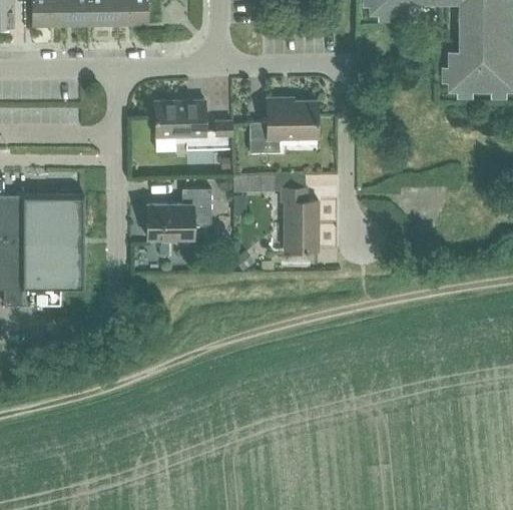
[(12,0),(0,0),(0,28),(13,28),(12,0)]
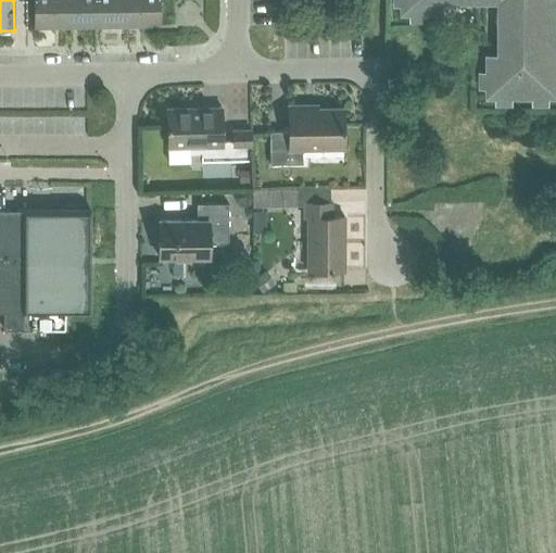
[(66,29),(65,0),(33,0),(34,30),(66,29)]
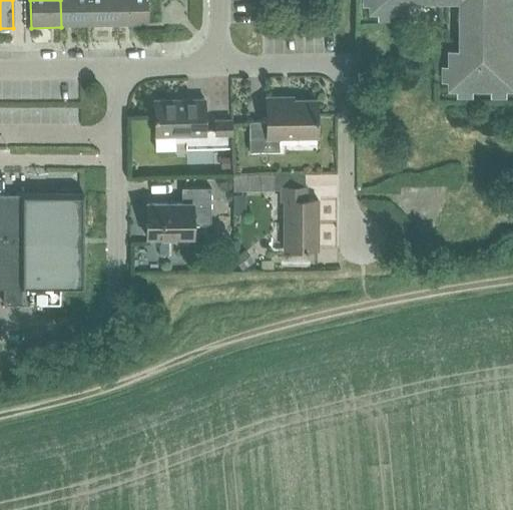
[(60,0),(61,27),(89,27),(88,0),(60,0)]
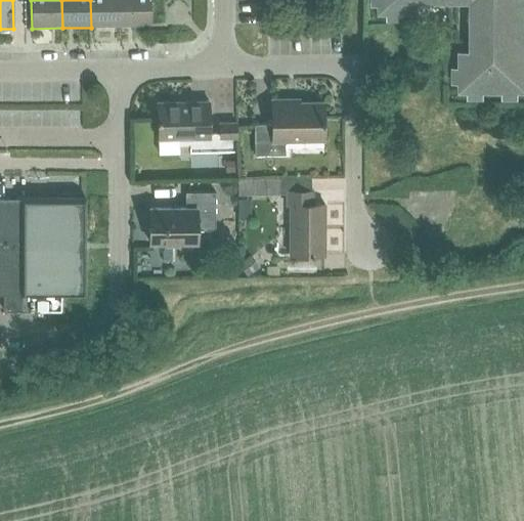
[(90,0),(91,28),(121,27),(120,0),(90,0)]
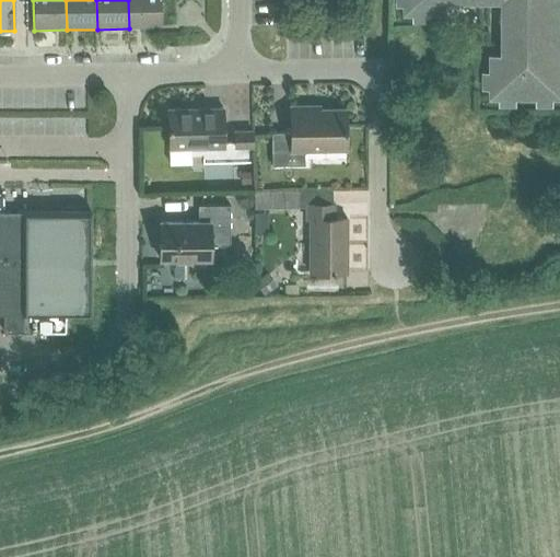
[(128,0),(129,28),(161,28),(161,0),(128,0)]
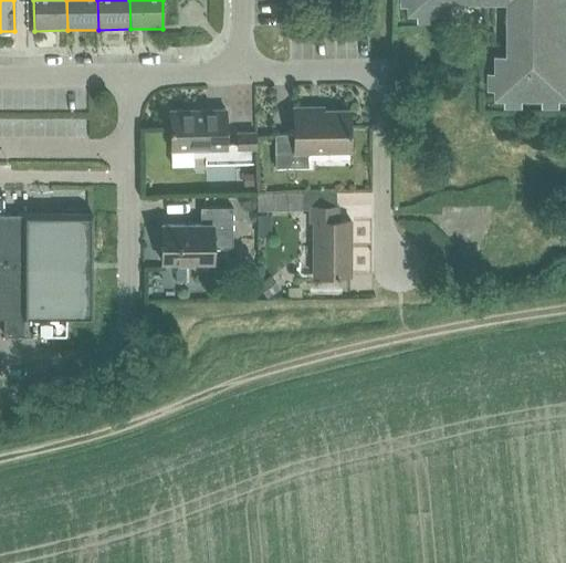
[(565,93),(565,75),(561,75),(561,66),(563,66),(563,0),(565,0),(401,0),(402,8),(416,8),(416,22),(433,22),(433,11),(444,11),(443,0),(448,0),(449,1),(510,2),(510,60),(515,60),(515,64),(500,64),(500,75),(489,75),(489,93),(503,93),(503,106),(521,107),(521,96),(540,96),(540,107),(557,107),(557,93),(565,93)]
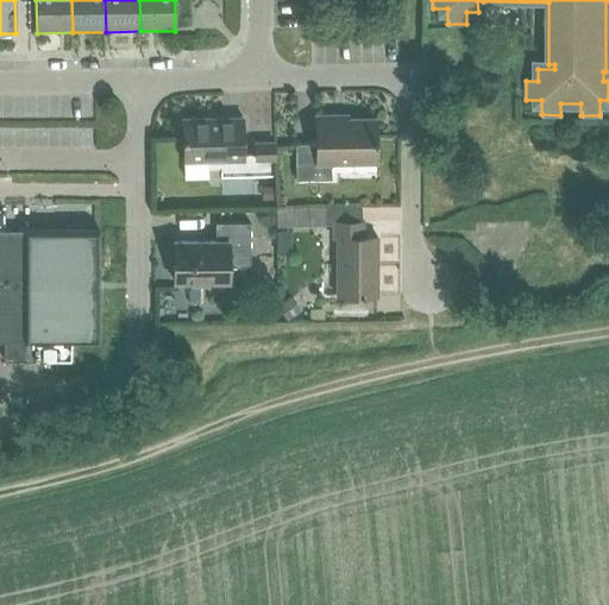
[(316,146),(295,146),(296,183),(332,182),(331,165),(376,165),(376,121),(338,121),(338,118),(315,118),(316,146)]
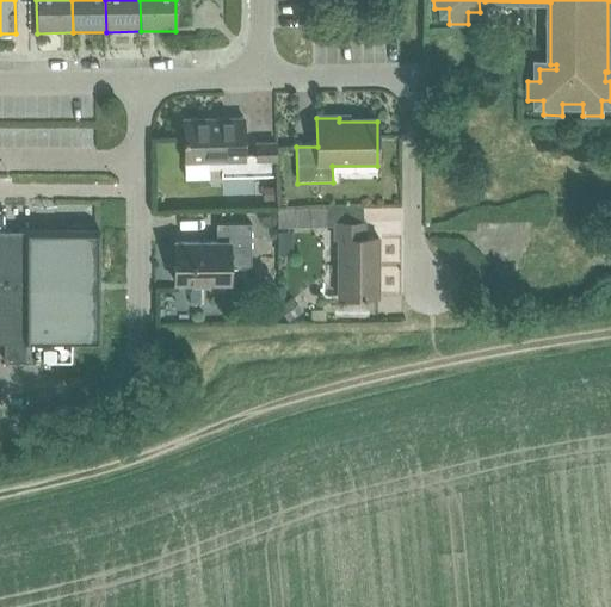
[(184,122),(185,165),(245,163),(244,121),(216,121),(217,124),(207,124),(207,122),(184,122)]
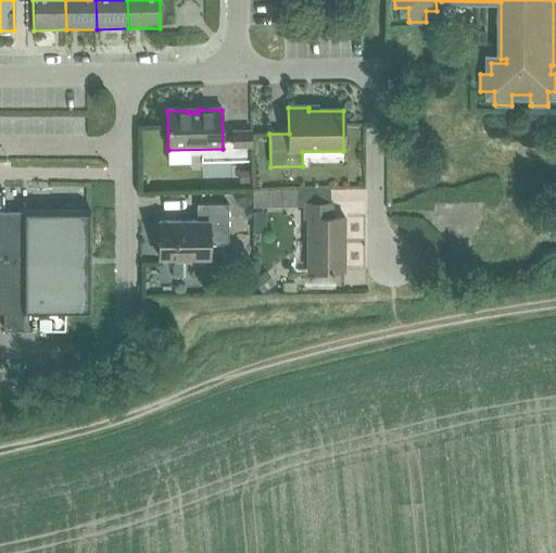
[(234,134),(234,150),(251,150),(251,134),(234,134)]
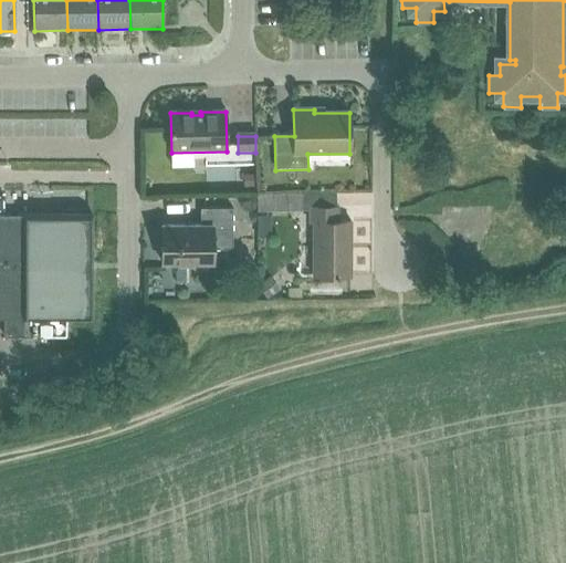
[(244,177),(244,189),(254,189),(254,177),(244,177)]
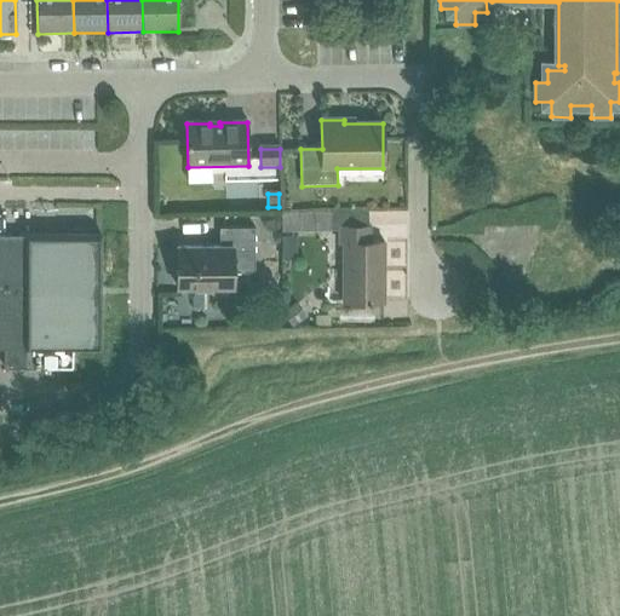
[(282,231),(287,231),(333,231),(333,212),(281,212),(282,231)]
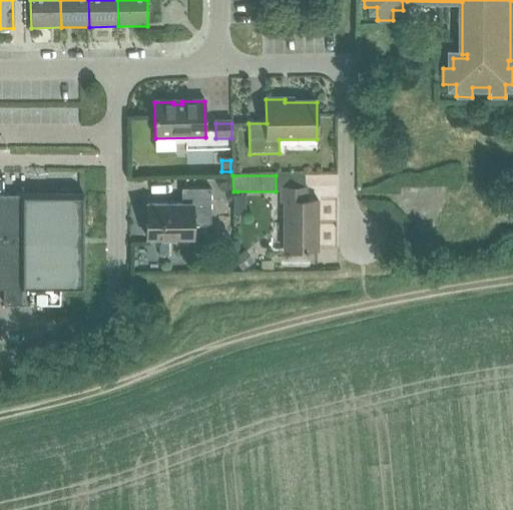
[(307,202),(307,189),(281,189),(281,205),(283,205),(284,251),(318,251),(318,202),(307,202)]
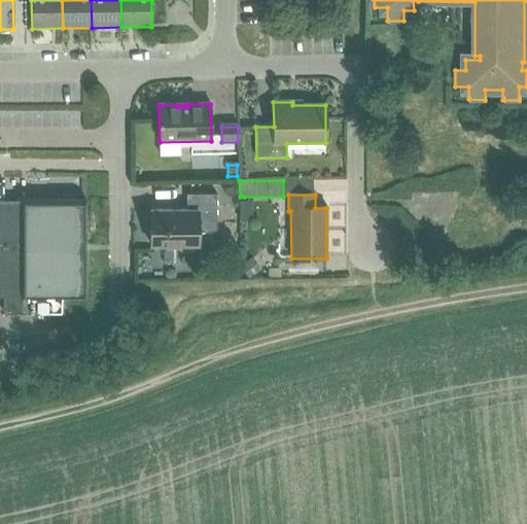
[(150,246),(198,246),(198,234),(216,234),(216,196),(183,196),(183,211),(150,211),(150,246)]
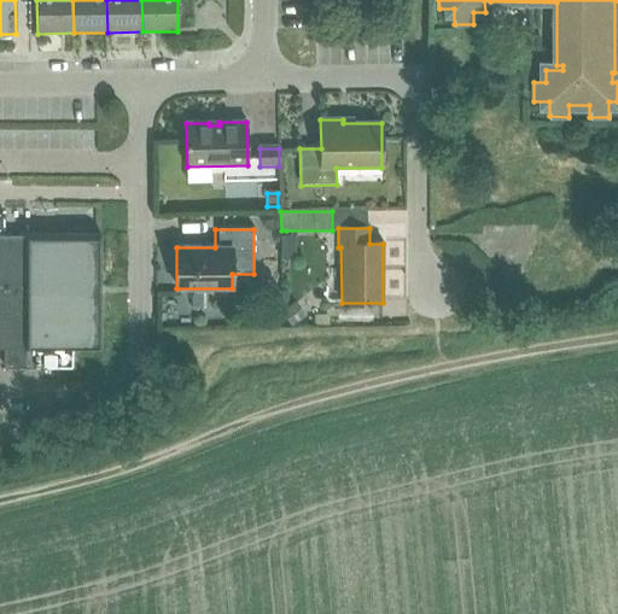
[(0,350),(4,350),(4,369),(74,369),(74,350),(100,350),(100,237),(25,237),(25,238),(0,238),(0,350)]
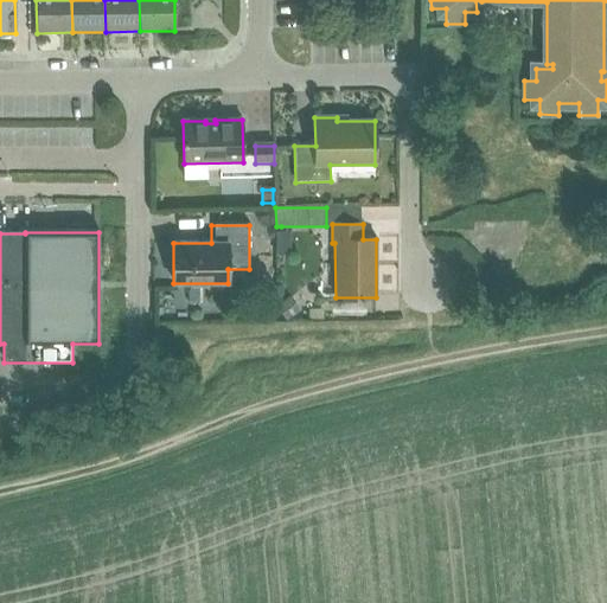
[(184,313),(184,287),(152,287),(153,313),(184,313)]
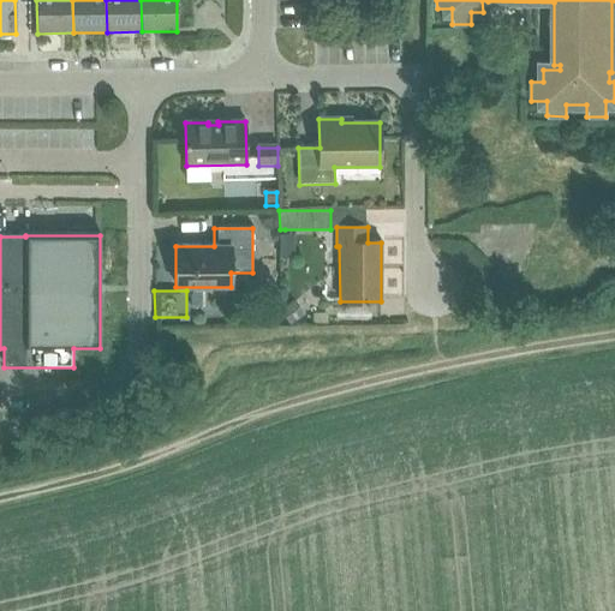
[(281,311),(291,327),(304,317),(296,303),(281,311)]
